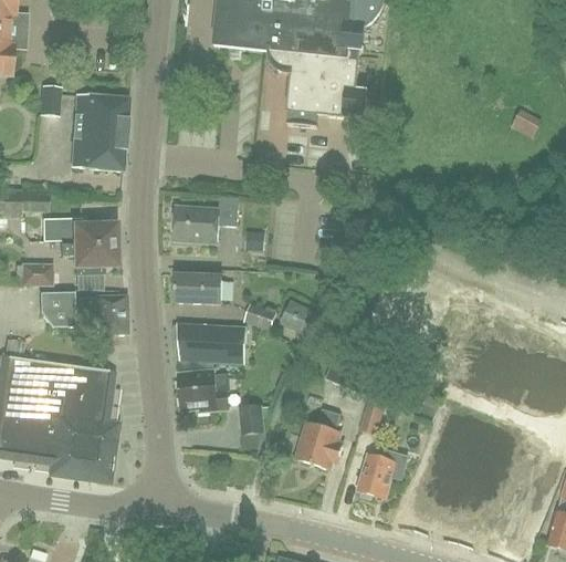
[(0,0),(0,73),(11,74),(12,48),(27,49),(27,32),(29,13),(14,12),(16,0),(0,0)]
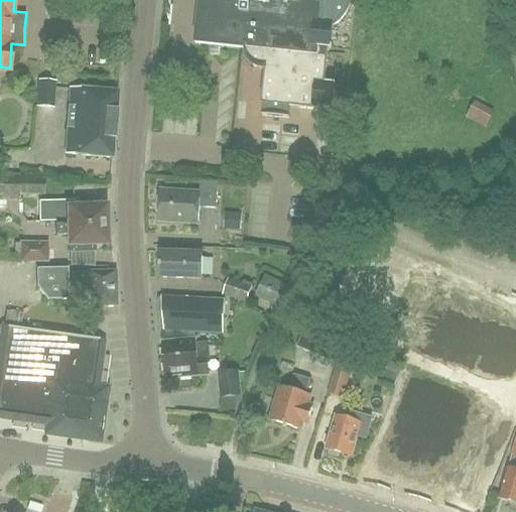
[(200,0),(196,42),(236,45),(246,46),(247,54),(251,61),(254,64),(258,67),(266,68),(262,101),(264,101),(263,114),(289,116),(291,104),(321,107),(323,104),(331,105),(331,106),(333,106),(335,82),(325,81),(328,54),(329,47),(333,47),(336,19),(339,17),(343,12),(346,7),(348,2),(348,0),(200,0)]
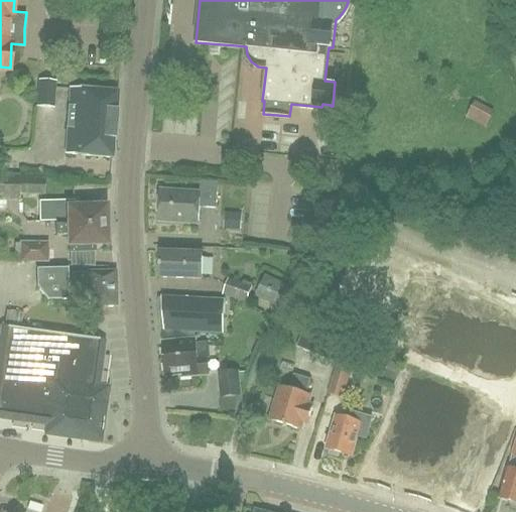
[(52,105),(54,79),(38,78),(36,104),(52,105)]
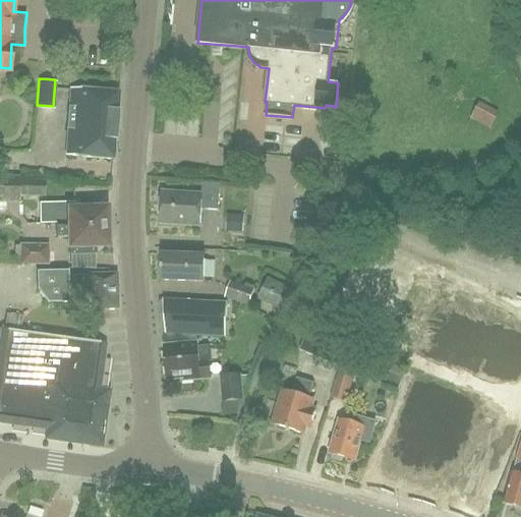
[(114,156),(119,90),(70,85),(65,153),(114,156)]
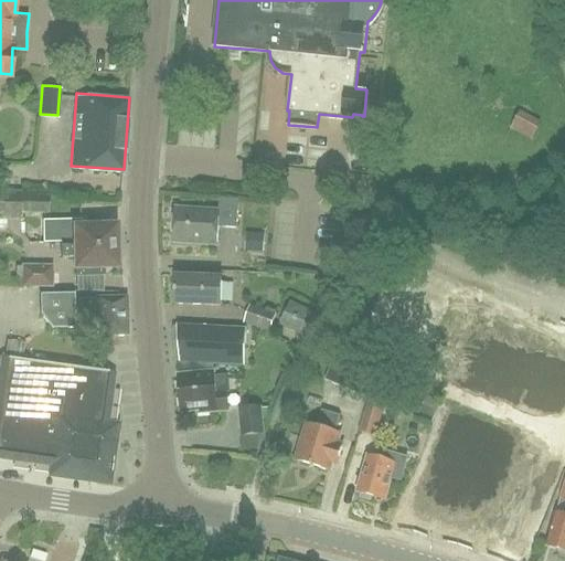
[(542,122),(520,110),(511,127),(533,139),(542,122)]
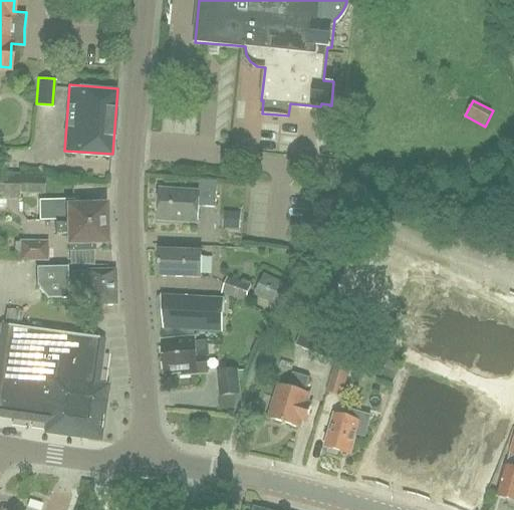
[(0,196),(19,197),(19,190),(20,174),(20,171),(0,170),(0,196)]
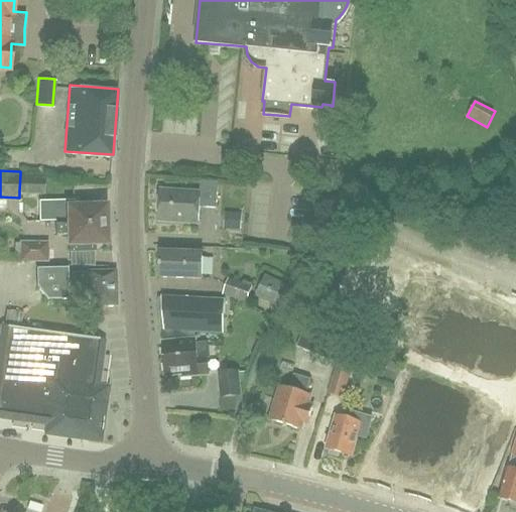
[(20,174),(19,190),(44,192),(44,175),(20,174)]
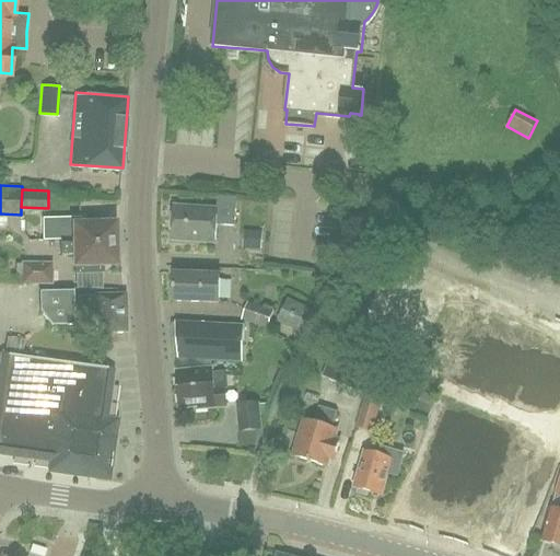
[(217,221),(235,222),(237,195),(218,193),(217,206),(174,203),(172,236),(216,240),(217,221)]
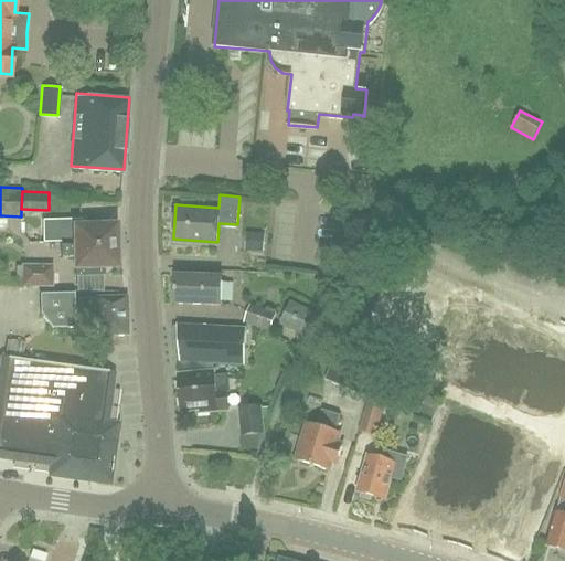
[(43,217),(43,239),(61,239),(61,255),(75,255),(75,270),(76,270),(76,273),(103,273),(103,264),(116,264),(116,260),(119,257),(119,247),(116,245),(116,241),(119,239),(118,229),(115,226),(115,223),(93,223),(82,223),(82,215),(60,215),(49,217),(43,217)]
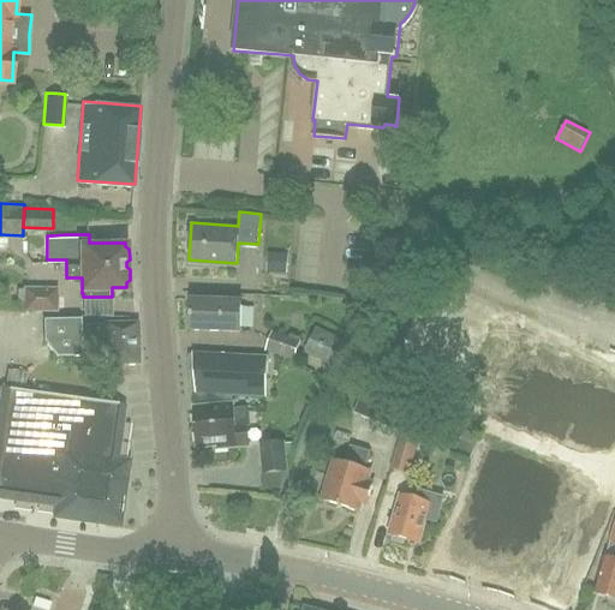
[(23,285),(23,286),(18,286),(17,300),(23,301),(23,309),(42,310),(58,310),(58,285),(23,285)]
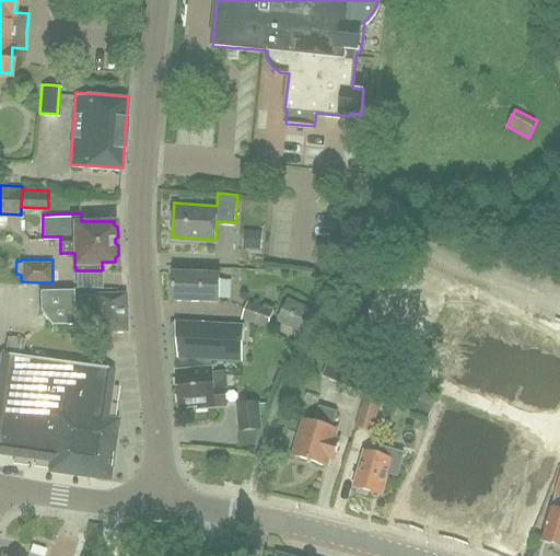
[(220,298),(220,271),(174,270),(174,298),(220,298)]
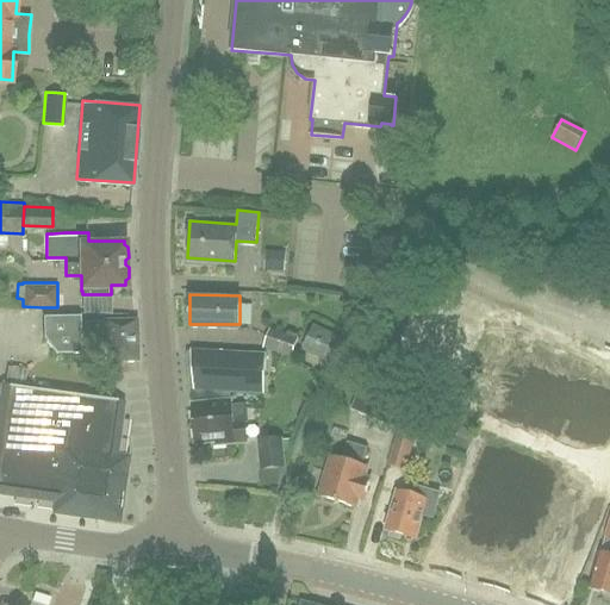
[(80,319),(80,313),(43,315),(43,336),(53,347),(55,351),(103,350),(103,360),(137,359),(136,318),(103,318),(103,319),(80,319)]
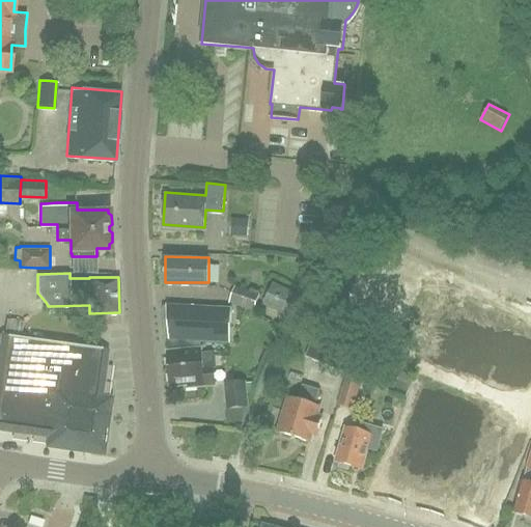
[(264,302),(302,320),(310,300),(273,283),(264,302)]
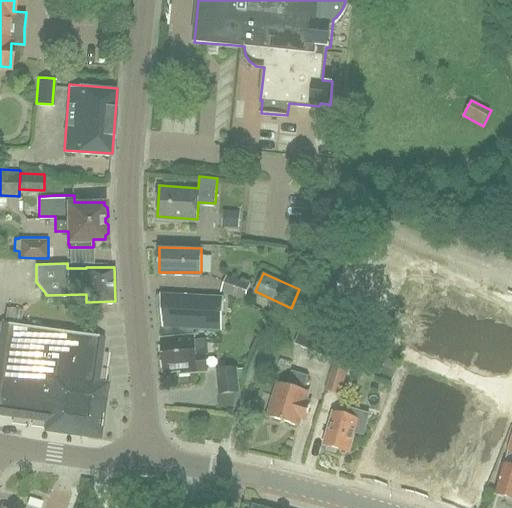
[(245,297),(250,282),(226,274),(225,279),(221,289),(245,297)]
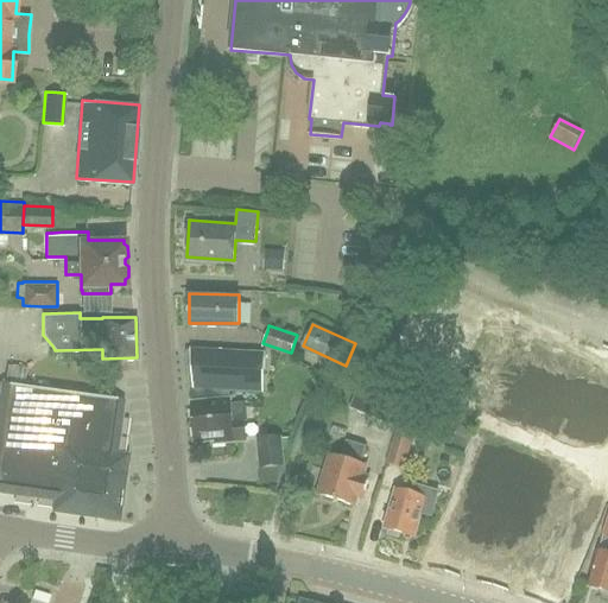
[(261,389),(264,350),(191,347),(191,348),(187,349),(189,385),(194,385),(229,386),(261,389)]
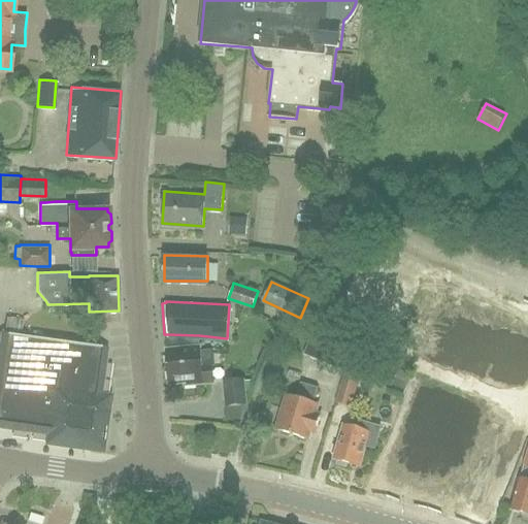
[(312,328),(302,352),(342,368),(352,344),(312,328)]
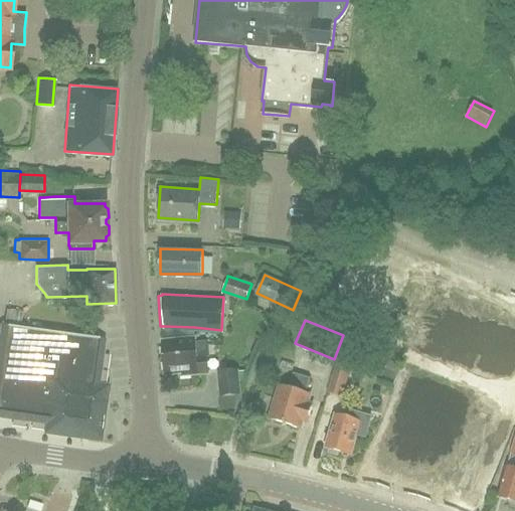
[(101,346),(102,336),(3,323),(0,346),(0,412),(10,414),(10,415),(48,420),(47,430),(98,437),(105,386),(97,384),(102,346),(101,346)]
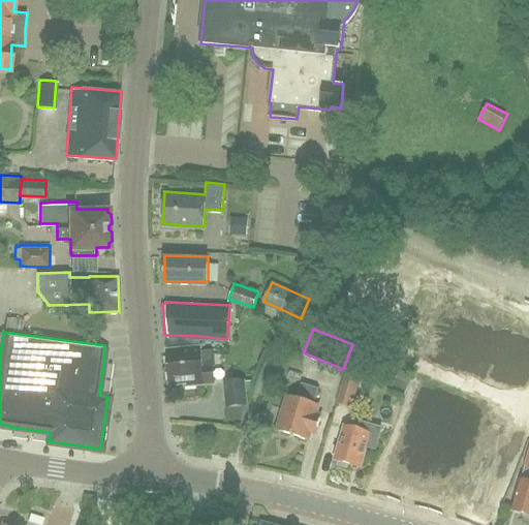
[(199,336),(168,335),(170,348),(166,349),(168,381),(184,381),(184,384),(203,383),(203,382),(215,382),(213,365),(214,365),(213,348),(199,348),(199,336)]
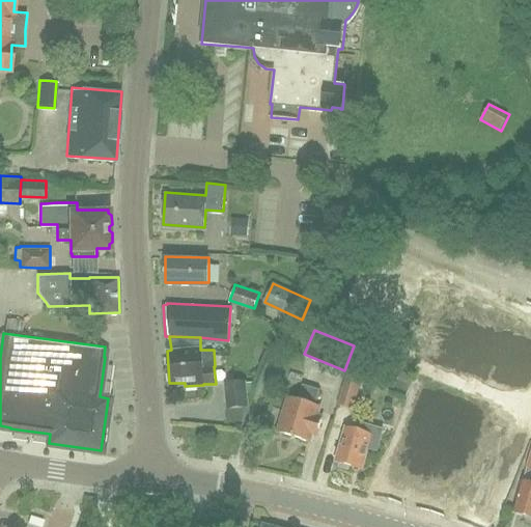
[(354,407),(363,376),(347,371),(338,403),(354,407)]
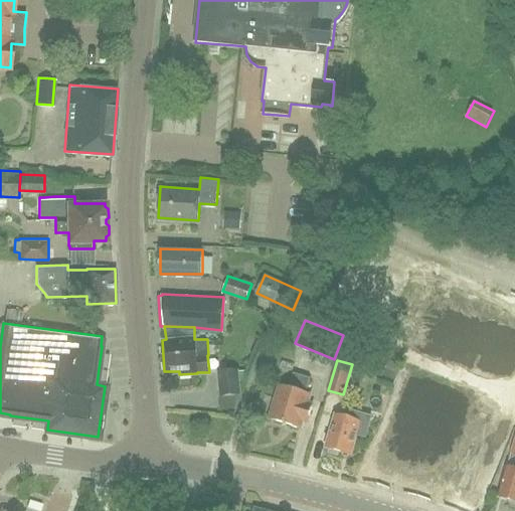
[(219,394),(239,392),(237,368),(216,370),(219,394)]
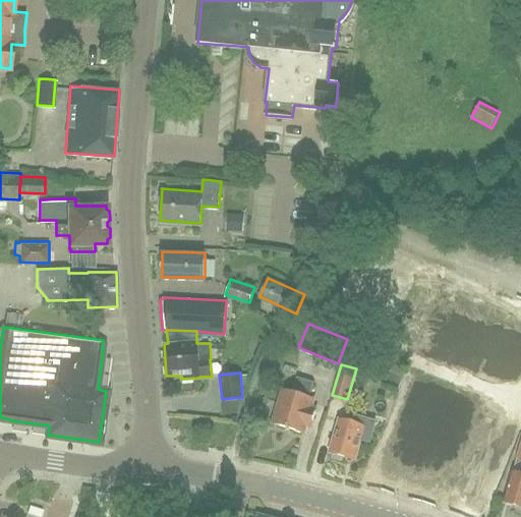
[(311,424),(315,408),(309,406),(312,396),(307,395),(311,381),(297,377),(293,391),(283,388),(273,421),(277,422),(277,426),(284,429),(287,426),(302,431),(304,422),(306,423),(311,424)]
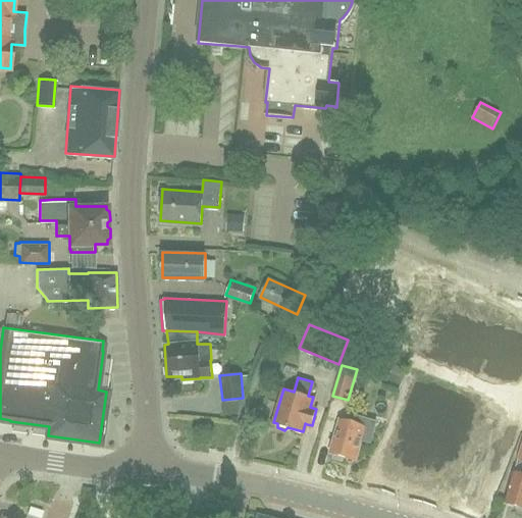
[(330,452),(334,453),(333,456),(343,459),(344,455),(356,458),(362,437),(371,439),(376,420),(355,414),(353,420),(341,417),(330,452)]
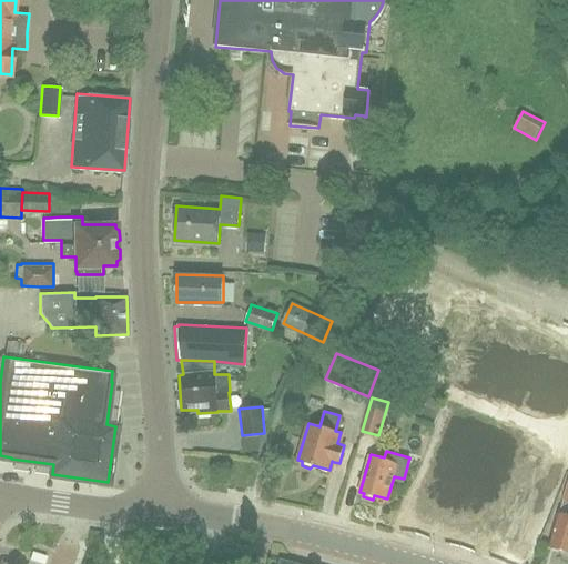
[(439,459),(423,500),(452,511),(463,484),(475,490),(485,464),(456,453),(453,463),(439,459)]
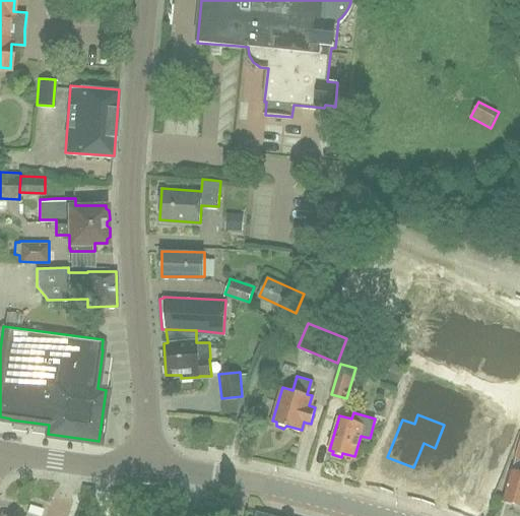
[(467,437),(452,474),(478,485),(489,461),(500,466),(509,443),(482,433),(479,442),(467,437)]
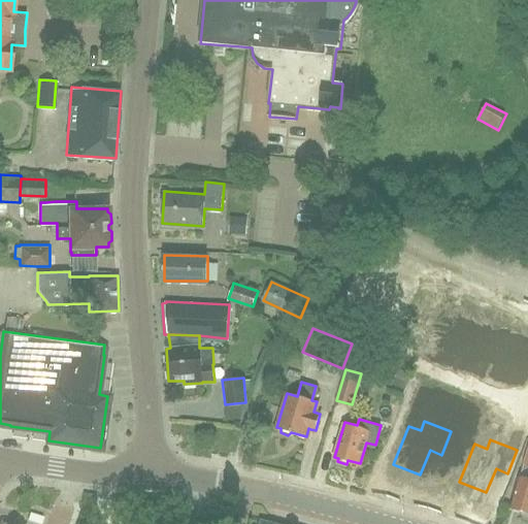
[(527,439),(515,491),(516,491),(512,508),(521,511),(522,514),(527,515),(527,439)]
